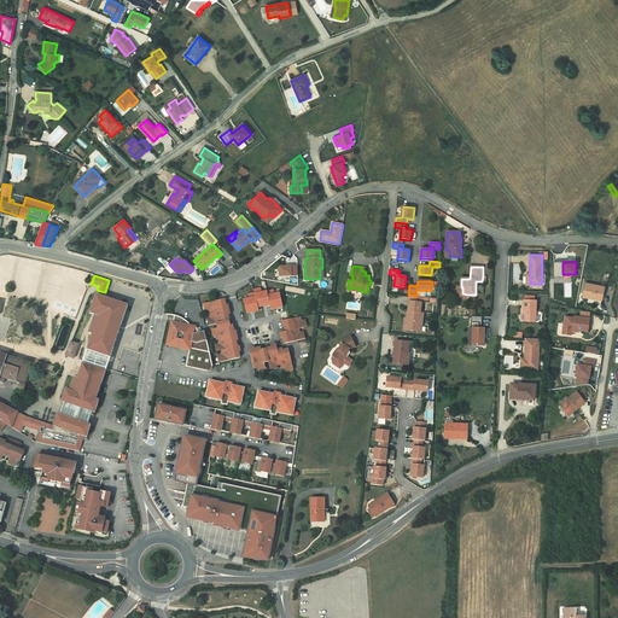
[(605,286),(586,283),(583,295),(592,296),(592,298),(602,299),(605,286)]
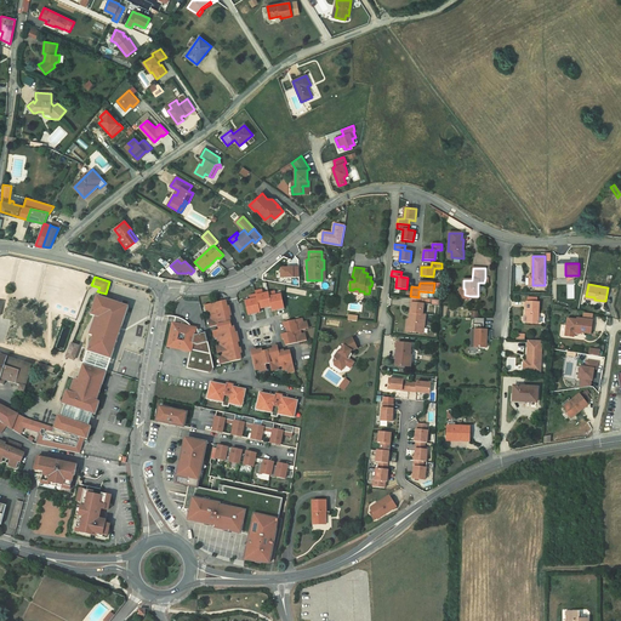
[(465,295),(465,289),(463,289),(460,289),(460,298),(469,298),(469,296),(465,295)]
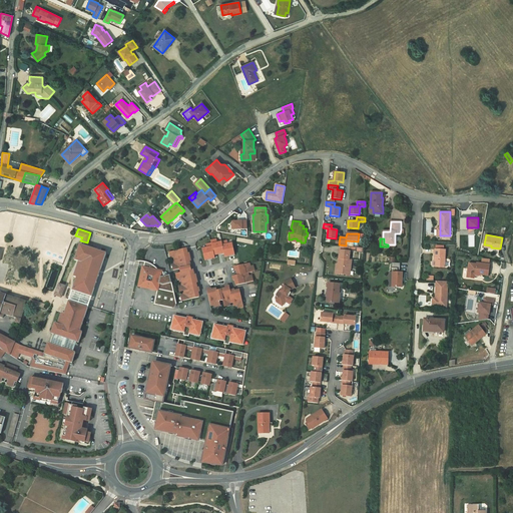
[(207,247),(202,248),(204,260),(208,259),(207,258),(210,257),(210,259),(215,258),(214,254),(218,253),(218,252),(221,252),(221,253),(224,252),(224,257),(229,255),(228,254),(231,253),(231,254),(235,254),(232,242),(228,243),(227,240),(217,242),(217,239),(211,240),(211,242),(206,244),(207,247)]
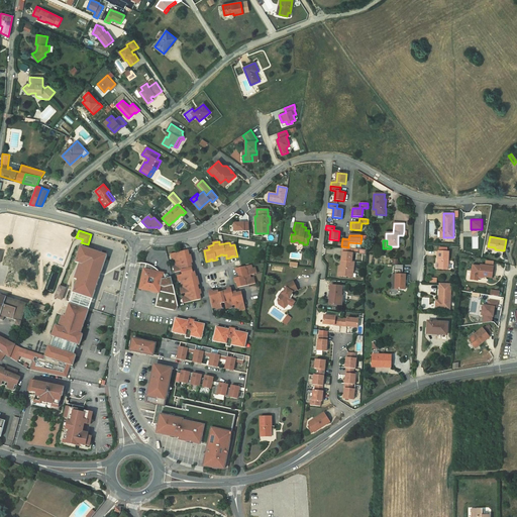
[(107,254),(80,246),(75,262),(80,263),(81,264),(80,268),(78,268),(75,279),(78,280),(74,292),(93,299),(95,290),(94,290),(100,272),(101,272),(107,254)]
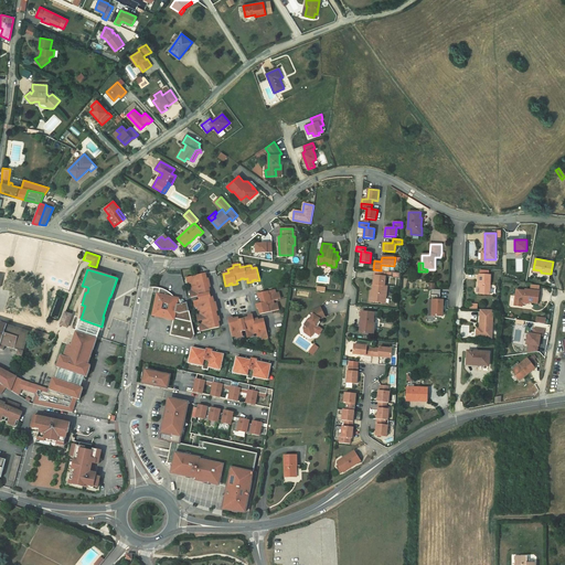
[(205,274),(189,277),(190,283),(191,283),(192,287),(191,287),(192,291),(193,297),(198,296),(210,294),(209,288),(211,287),(209,278),(206,279),(205,274)]
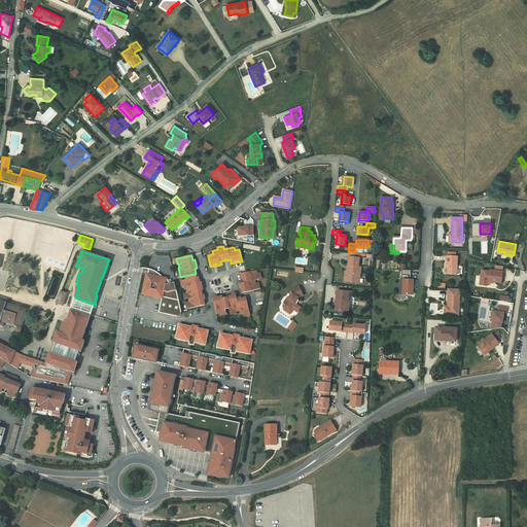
[(359,258),(349,256),(348,266),(348,270),(345,272),(347,275),(347,281),(356,282),(356,279),(360,279),(361,267),(358,267),(359,258)]
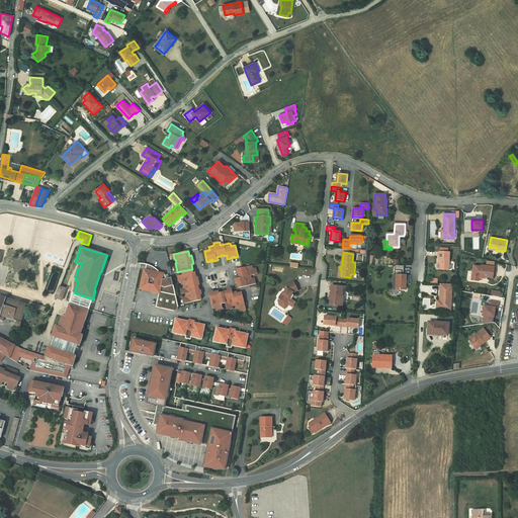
[(440,263),(440,269),(449,270),(450,252),(447,252),(440,252),(439,252),(439,260),(440,260),(440,263)]
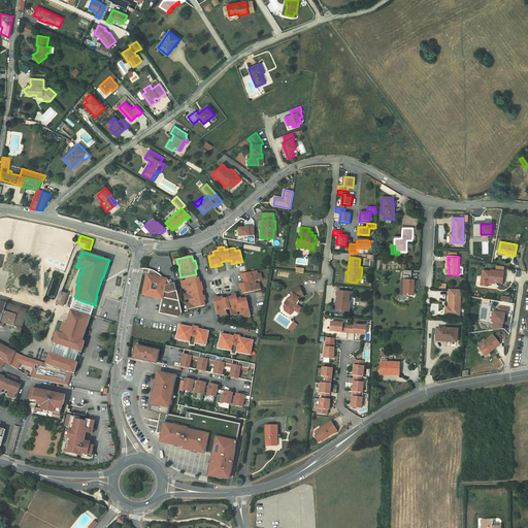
[(152,270),(150,269),(149,275),(147,275),(143,295),(162,299),(160,312),(177,317),(178,317),(179,317),(180,317),(180,316),(182,315),(182,314),(182,312),(174,283),(169,285),(168,279),(164,279),(163,278),(162,276),(160,275),(159,274),(158,273),(156,272),(154,271),(152,270)]
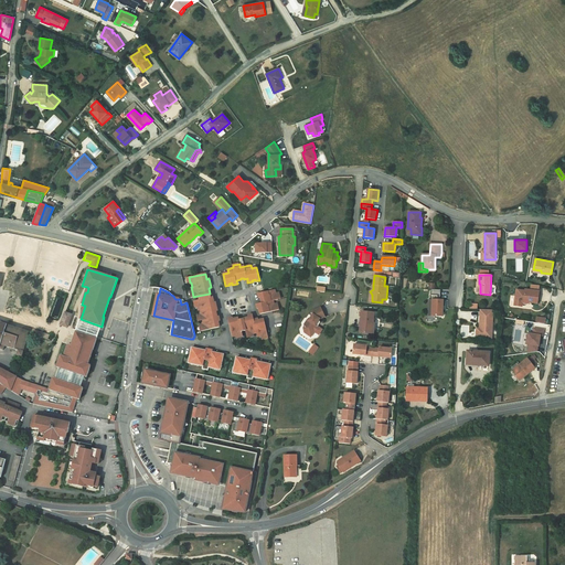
[(274,305),(274,300),(278,299),(277,294),(276,294),(275,289),(258,294),(259,298),(260,298),(262,304),(256,305),(257,309),(259,308),(260,315),(277,310),(275,305),(274,305)]
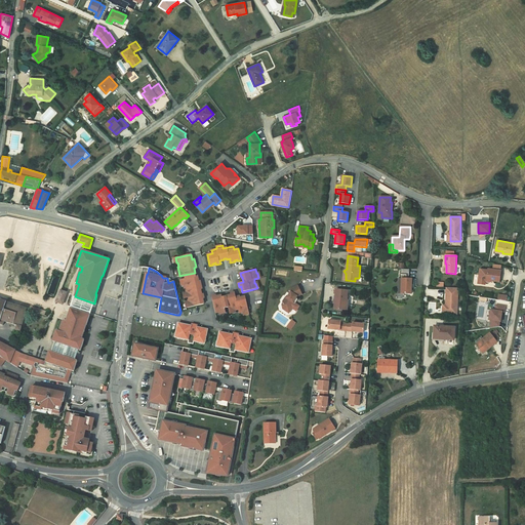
[(409,270),(401,269),(401,274),(400,274),(400,279),(402,279),(401,293),(411,294),(411,279),(409,279),(409,270)]
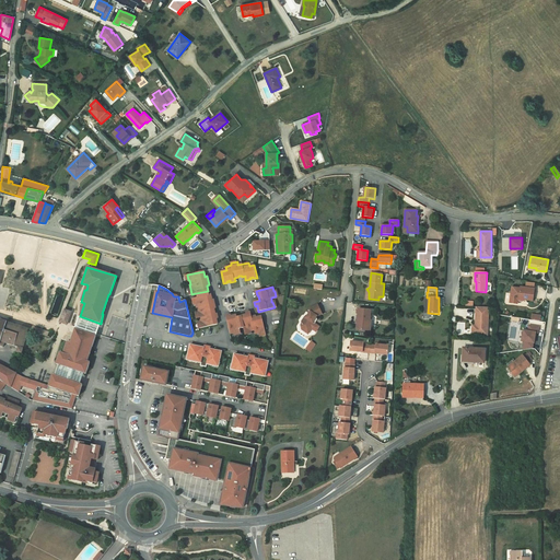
[(515,304),(516,299),(533,301),(534,289),(521,287),(521,289),(512,287),(510,303),(515,304)]
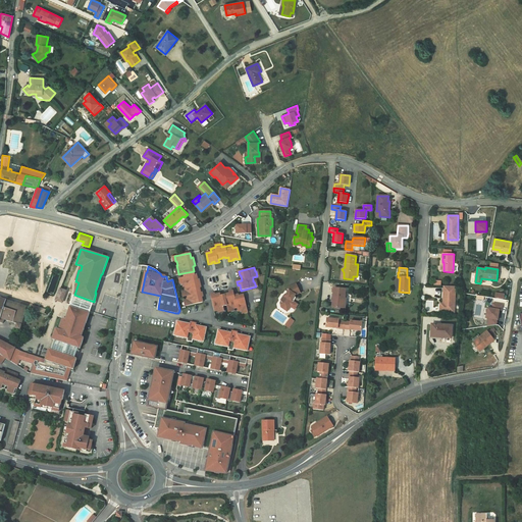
[(184,277),(181,277),(183,283),(184,288),(185,288),(186,291),(185,291),(186,297),(187,297),(188,300),(187,300),(188,306),(203,302),(201,297),(203,297),(202,293),(201,293),(199,288),(201,288),(199,279),(198,279),(196,274),(195,274),(184,277)]
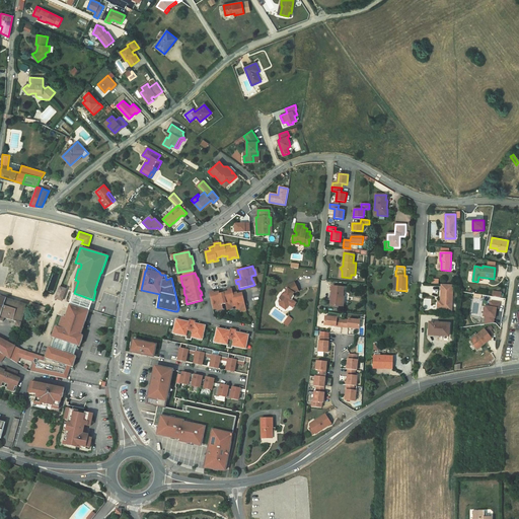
[(286,287),(288,289),(284,295),(283,294),(280,298),(281,299),(279,302),(280,305),(282,306),(285,306),(287,303),(289,304),(292,300),(290,299),(293,294),(293,293),(298,291),(295,283),(286,287)]
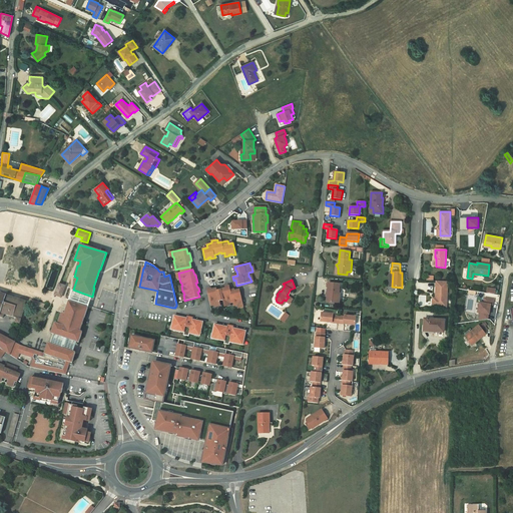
[(448,282),(437,281),(436,298),(435,307),(447,308),(448,282)]
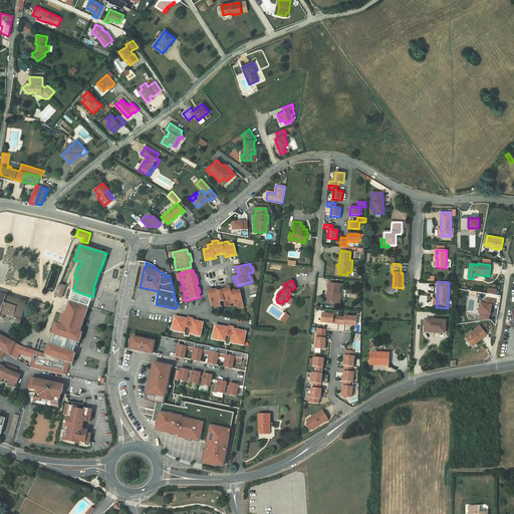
[(61,298),(65,286),(59,284),(55,295),(61,298)]
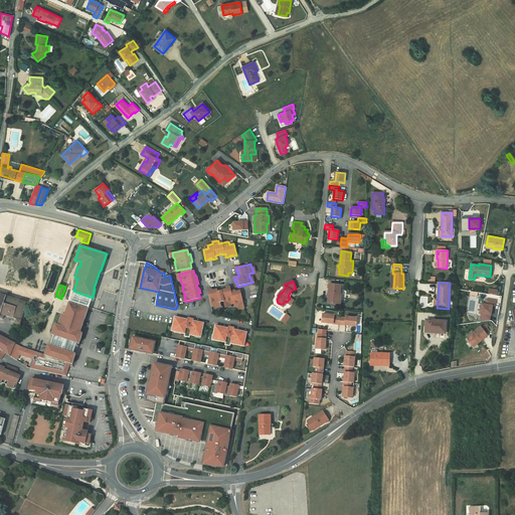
[(338,304),(339,295),(340,295),(341,286),(330,285),(328,303),(338,304)]
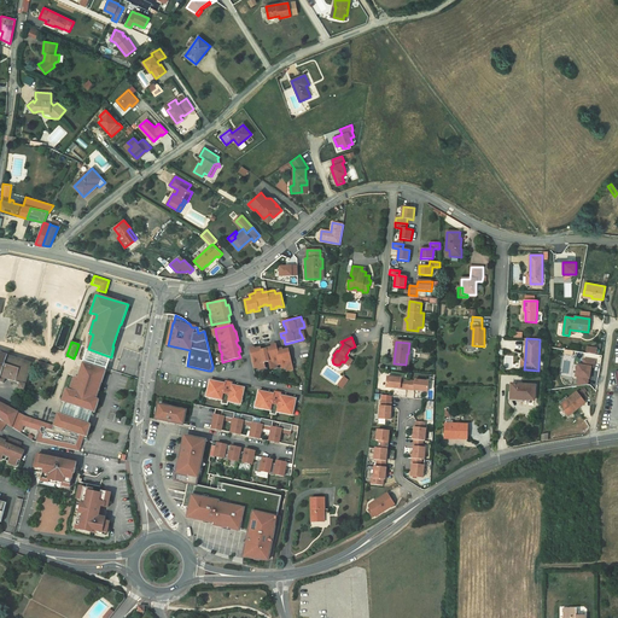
[(272,348),(261,350),(261,348),(255,349),(255,348),(250,349),(254,368),(258,367),(266,366),(264,362),(268,361),(269,367),(277,365),(281,365),(281,368),(286,367),(286,368),(293,367),(289,349),(283,350),(283,349),(278,350),(277,344),(272,345),(272,348)]
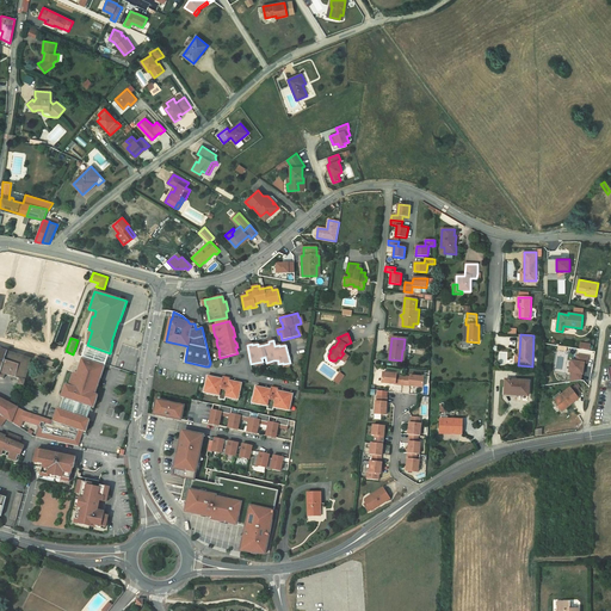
[(110,353),(87,345),(82,359),(105,366),(110,353)]
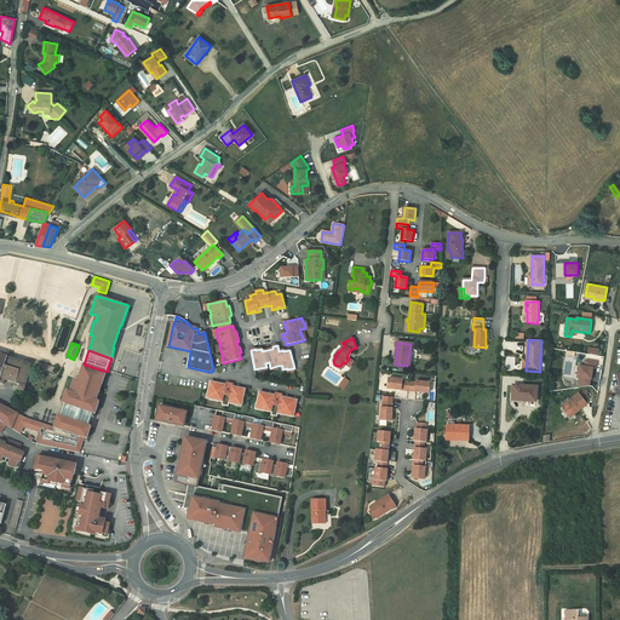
[(32,365),(0,354),(0,383),(4,384),(5,380),(10,382),(10,383),(16,384),(16,383),(21,384),(18,390),(24,391),(32,366),(52,373),(55,368),(32,360),(32,365)]
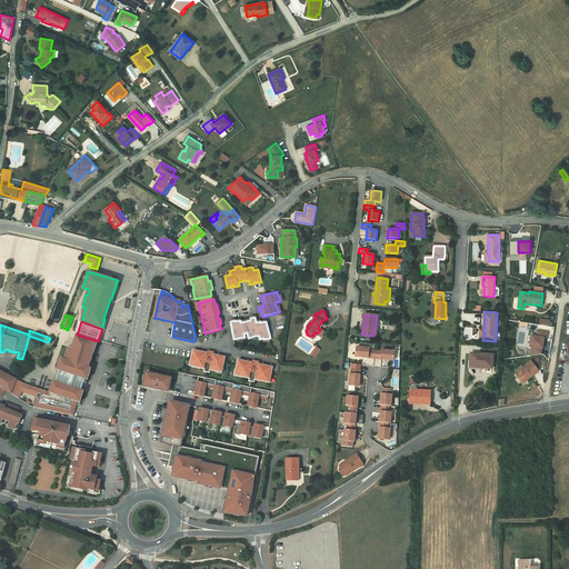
[(530,347),(532,347),(531,356),(541,355),(541,349),(542,349),(545,338),(547,339),(548,332),(538,331),(537,337),(531,336),(530,347)]
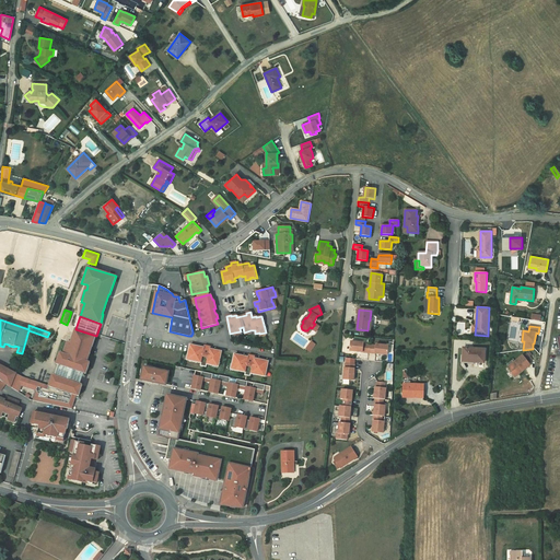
[(96,336),(76,329),(71,342),(68,341),(63,353),(60,352),(57,364),(60,365),(56,376),(53,375),(49,386),(24,377),(21,385),(36,391),(33,400),(72,409),(77,396),(79,396),(82,385),(80,384),(84,373),(86,374),(90,362),(88,362),(86,361),(91,347),(93,347),(96,336)]
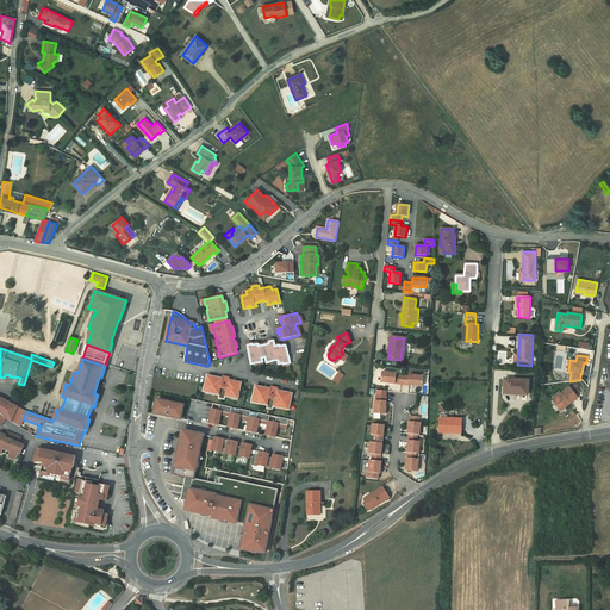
[(396,374),(383,372),(381,383),(422,387),(423,377),(409,375),(409,377),(396,375),(396,374)]
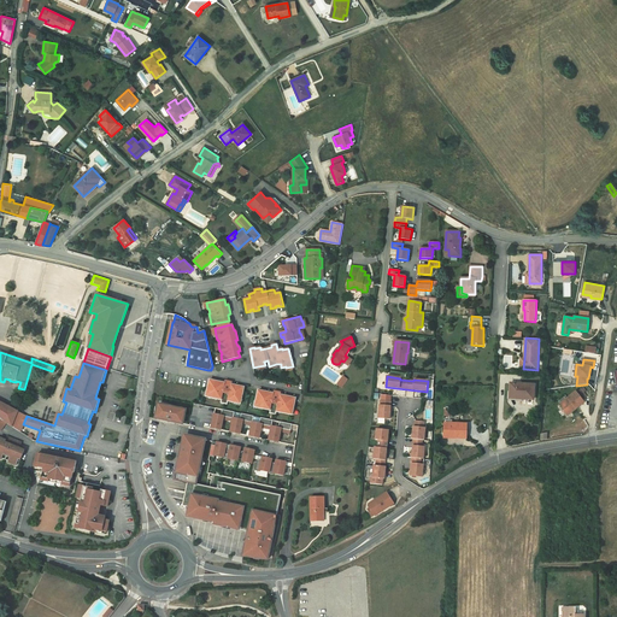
[(210,380),(207,391),(210,391),(209,397),(217,399),(217,397),(222,398),(221,404),(227,405),(228,401),(233,403),(234,400),(241,401),(244,387),(231,385),(231,382),(225,381),(224,383),(210,380)]
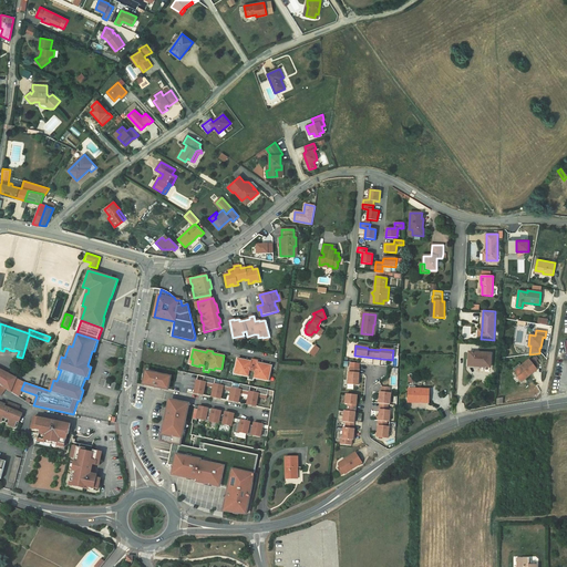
[(470,352),(468,366),(490,368),(491,353),(470,352)]
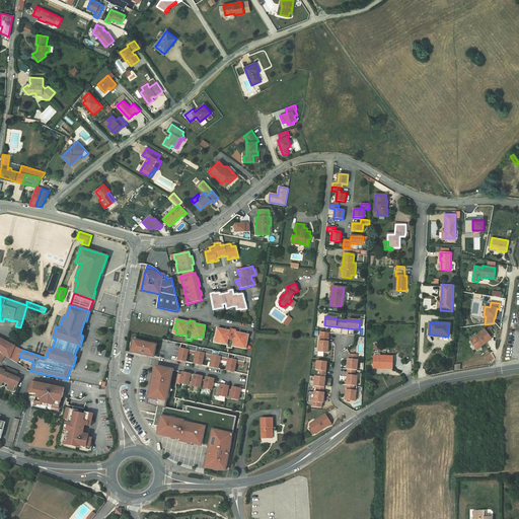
[(489,327),(485,330),(490,337),(494,334),(489,327)]
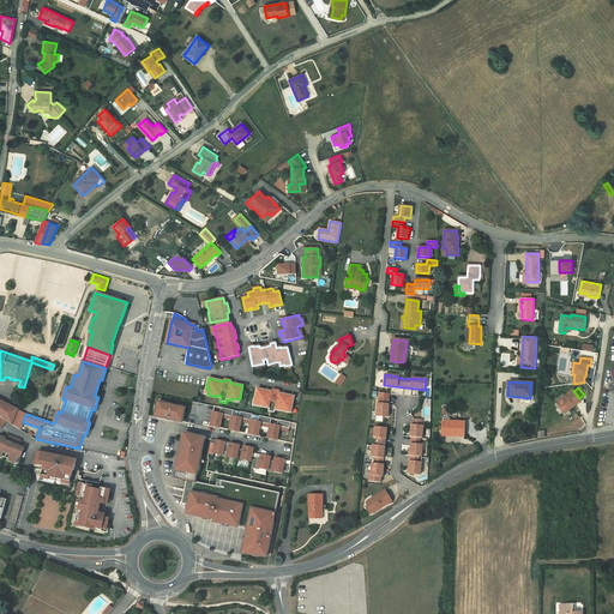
[(272,392),(257,389),(256,398),(258,399),(256,405),(265,407),(265,405),(270,405),(269,408),(269,411),(275,413),(276,409),(276,408),(281,408),(280,410),(289,413),(290,405),(293,407),(294,397),(278,393),(280,391),(272,390),(272,392)]
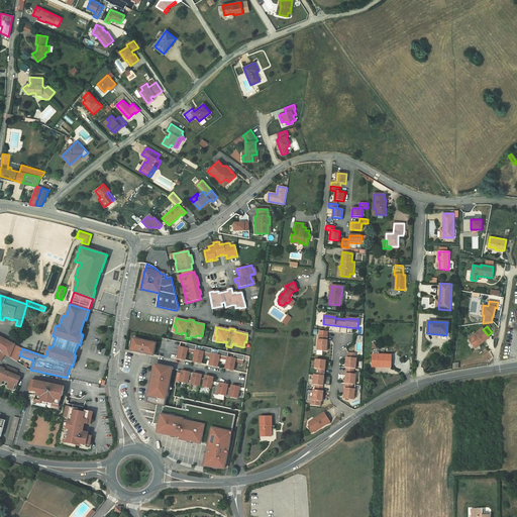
[(483,328),(476,333),(477,335),(470,340),(476,347),(490,337),(488,335),(483,329),(483,328)]
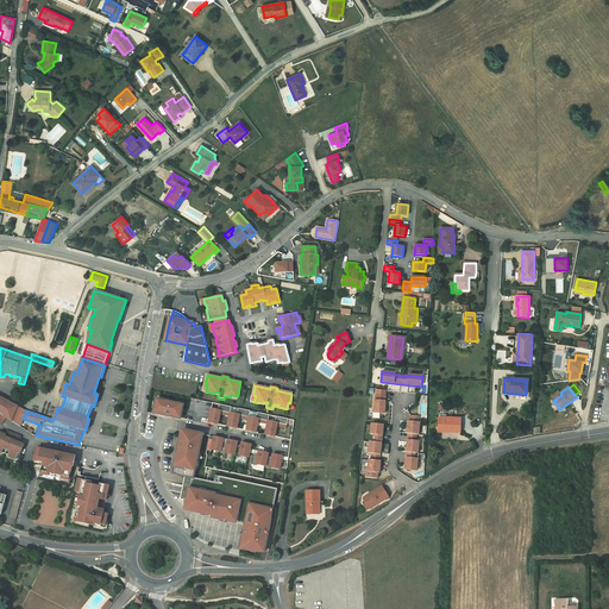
[(10,420),(17,406),(0,396),(0,413),(4,416),(6,418),(10,420)]
